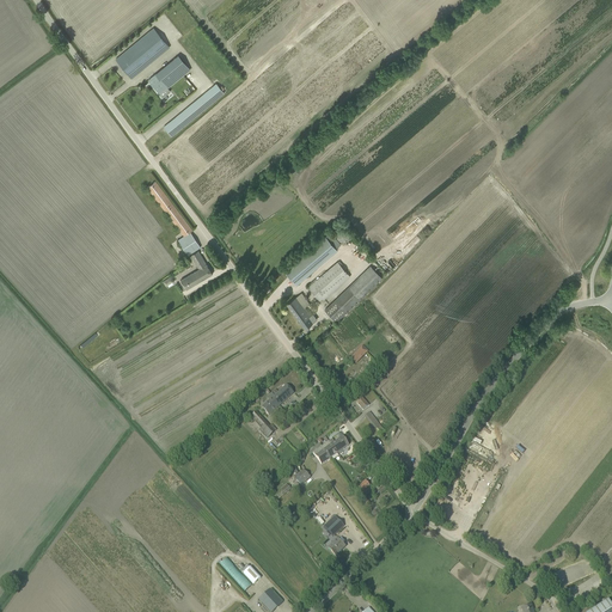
[(177,14),(178,22),(183,25),(190,25),(195,19),(194,13),(189,8),(182,8),(177,14)]
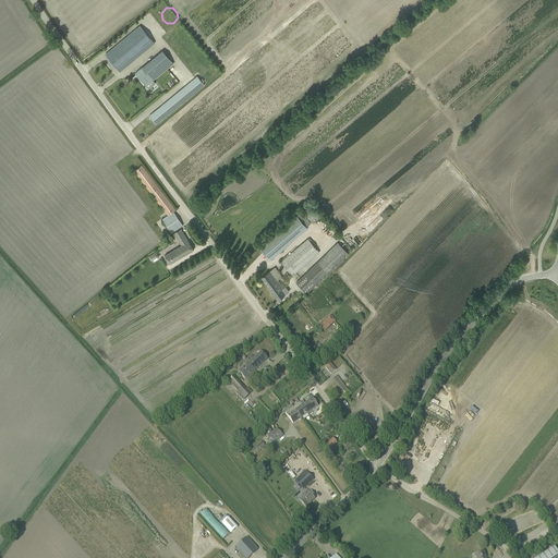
[(106,55),(120,72),(155,44),(140,26),(106,55)]
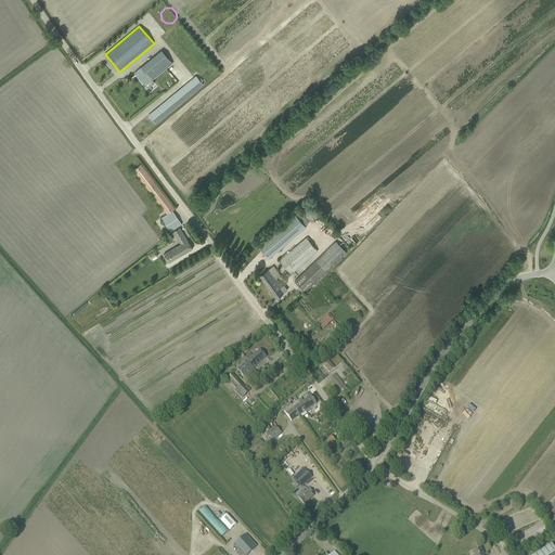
[(134,73),(145,86),(172,63),(162,50),(134,73)]
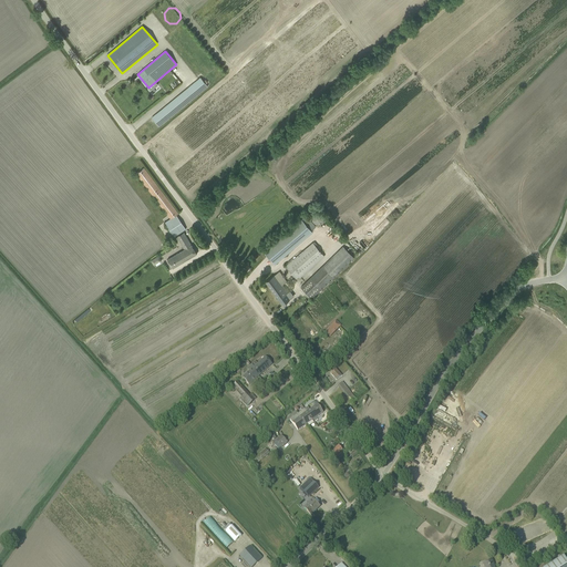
[(152,117),(158,126),(207,86),(200,78),(152,117)]
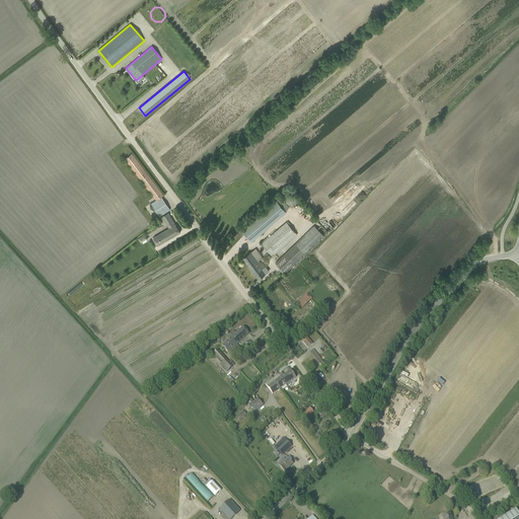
[(150,205),(159,217),(166,213),(170,210),(161,197),(163,196),(132,154),(128,157),(125,159),(155,201),(150,205)]
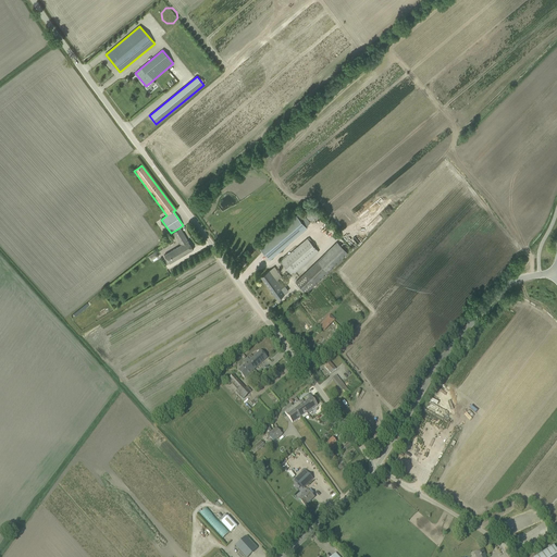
[(310,220),(314,220),(318,217),(318,212),(314,208),(310,209),(307,212),(307,217),(310,220)]
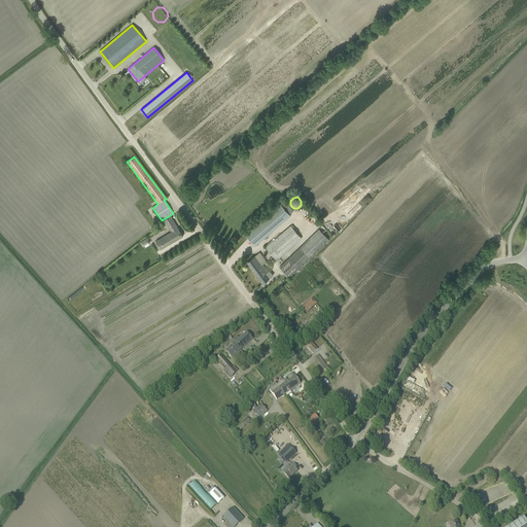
[(245,234),(255,246),(290,216),(280,204),(245,234)]
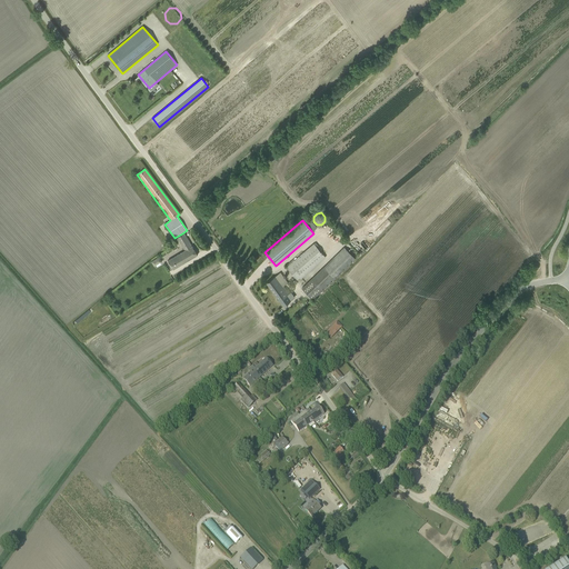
[(185,250),(168,261),(173,269),(197,255),(185,233),(177,238),(185,250)]
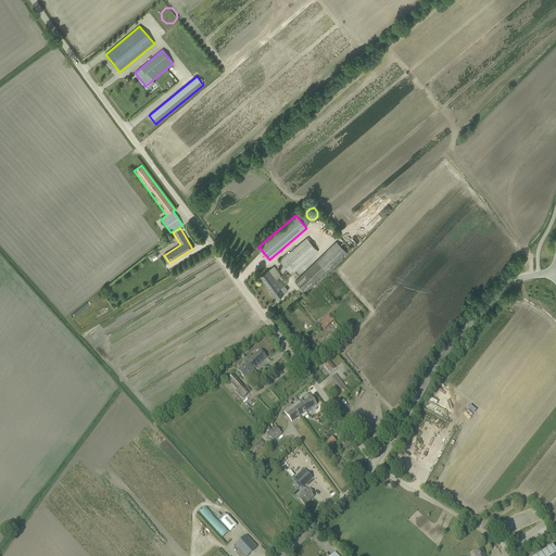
[(279,261),(291,275),(318,252),(306,238),(279,261)]
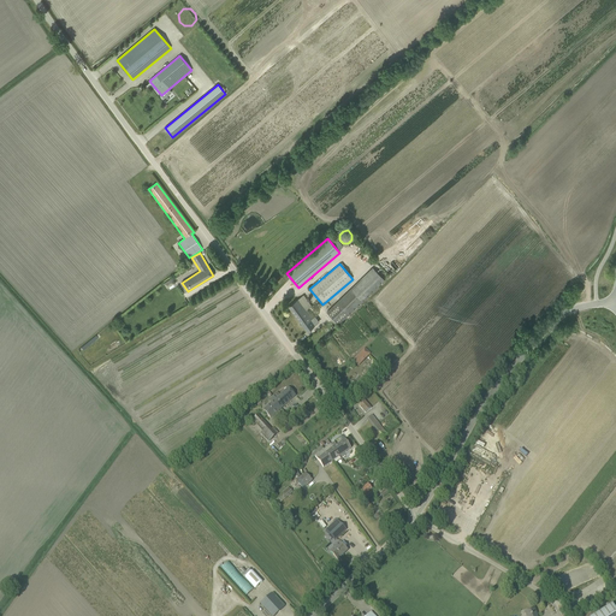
[(326,312),(338,325),(385,280),(373,267),(326,312)]
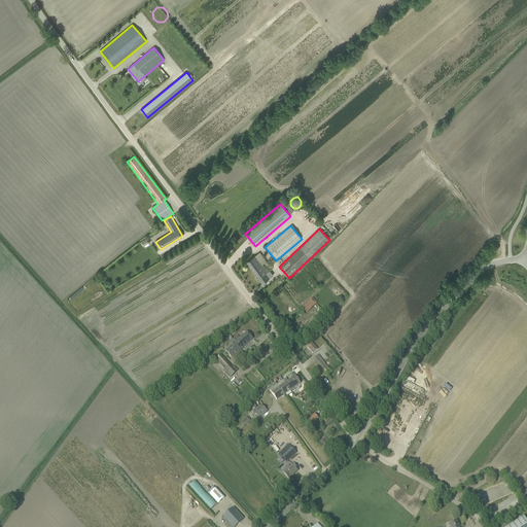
[(140,242),(143,247),(149,243),(147,238),(140,242)]
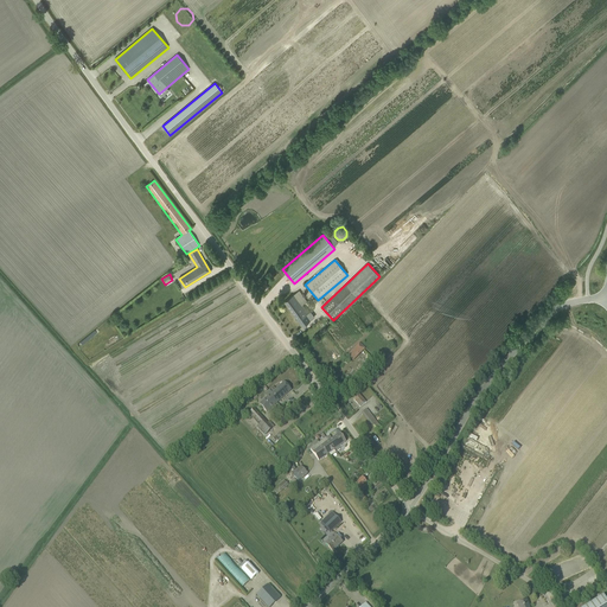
[(283,301),(302,326),(307,324),(314,318),(307,308),(306,310),(294,294),(288,299),(283,301)]
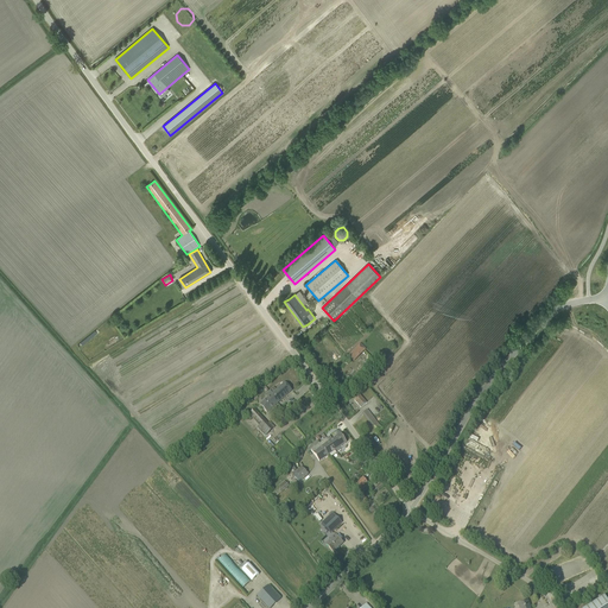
[(362,352),(358,347),(348,356),(354,361),(362,352)]
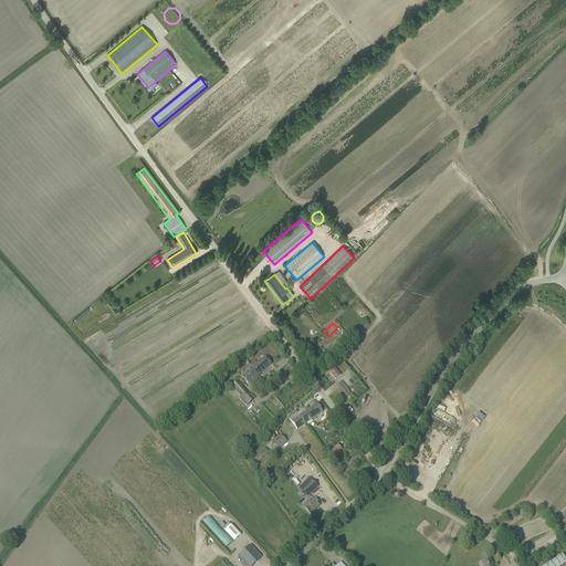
[(248,367),(251,369),(242,377),(249,385),(272,364),(264,356),(253,367),(251,364),(248,367)]
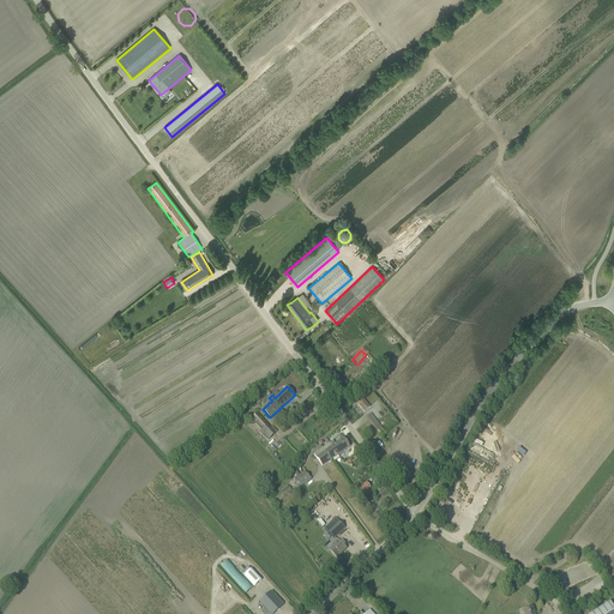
[(357,403),(359,404),(357,404),(365,411),(369,407),(363,399),(361,402),(360,401),(357,403)]
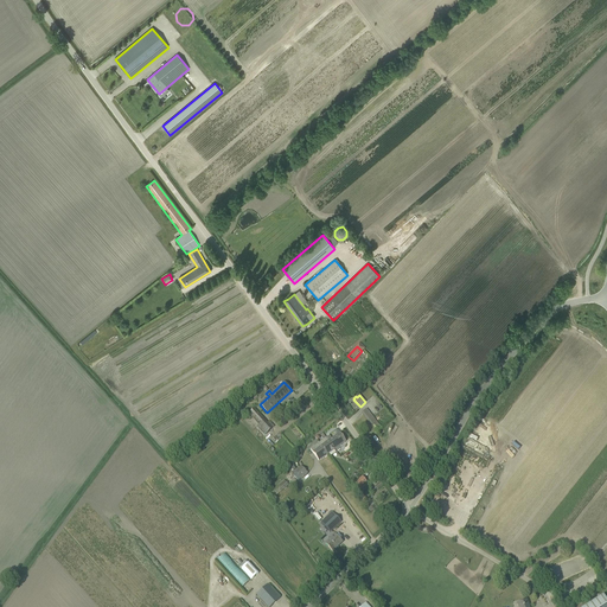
[(256,428),(264,436),(274,427),(269,422),(268,423),(254,409),(249,415),(259,426),(256,428)]
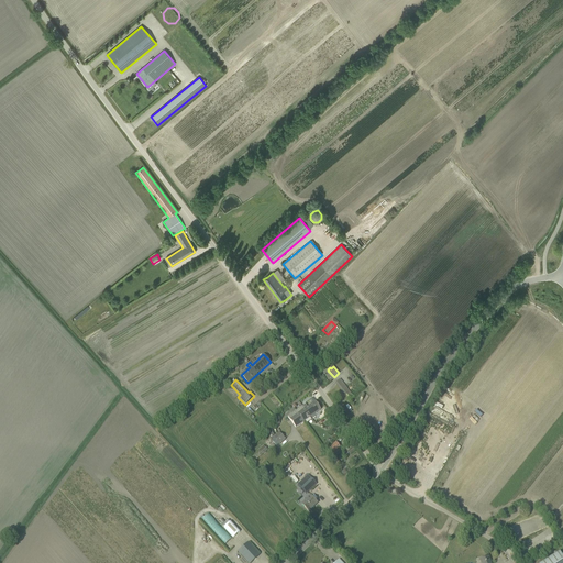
[(335,383),(349,400),(353,397),(340,379),(335,383)]
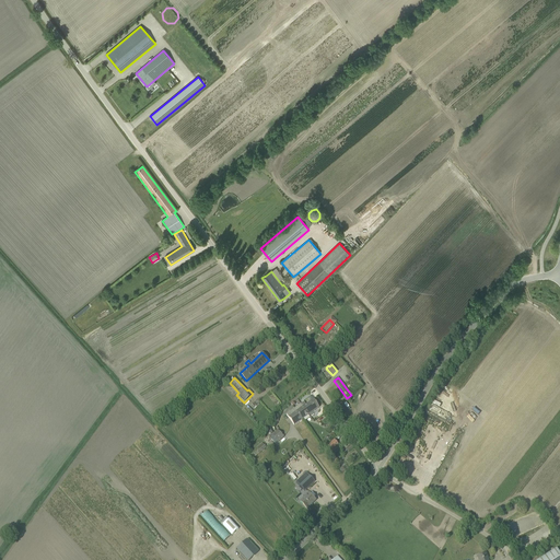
[(287,415),(294,426),(319,408),(313,399),(305,405),(304,403),(287,415)]
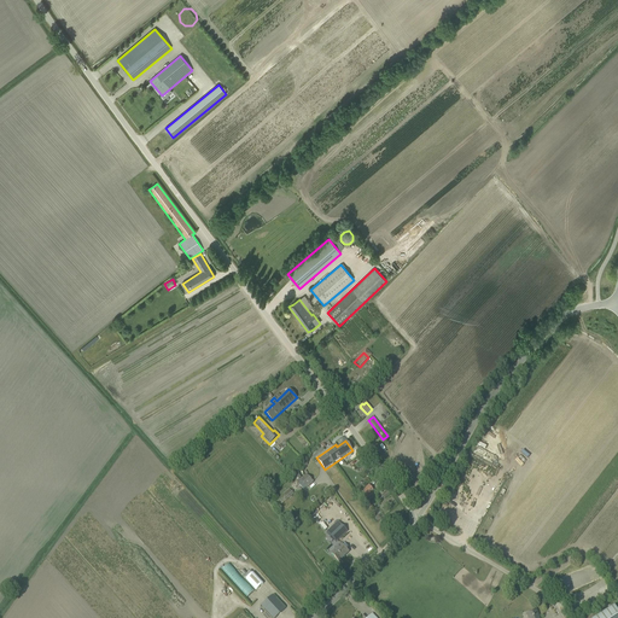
[(313,483),(307,474),(297,483),(304,490),(313,483)]
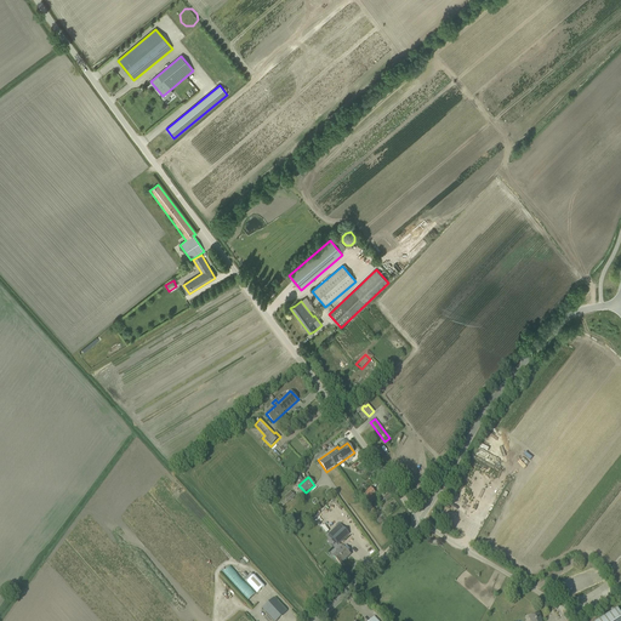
[(375,494),(370,488),(363,495),(366,500),(375,494)]
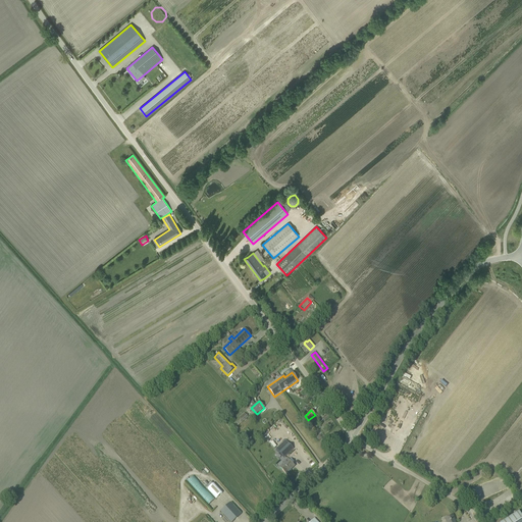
[(235,422),(238,427),(248,418),(244,413),(235,422)]
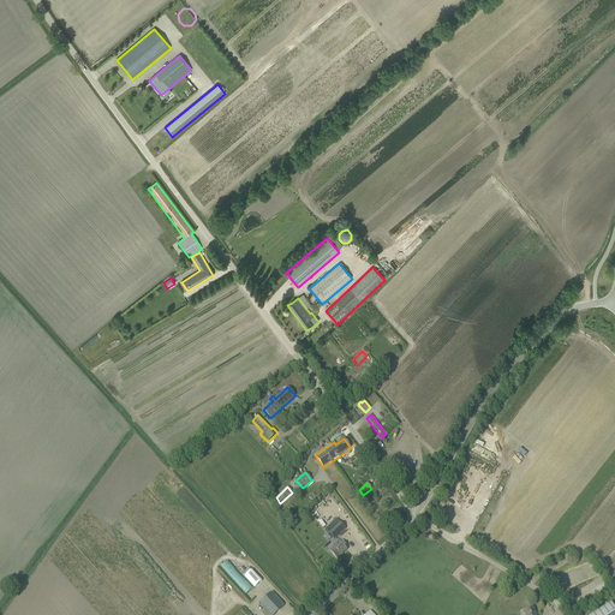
[(290,513),(285,518),(292,526),(293,524),(296,521),(290,513)]
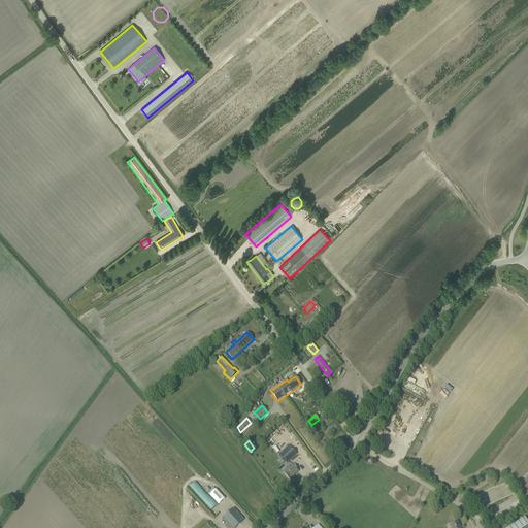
[(285,455),(282,458),(287,463),(297,454),(289,446),(286,449),(282,452),(285,455)]
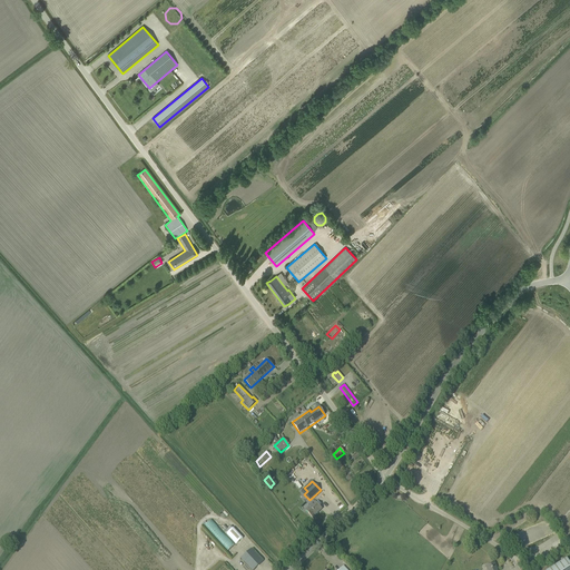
[(305,511),(312,518),(322,509),(315,502),(305,511)]
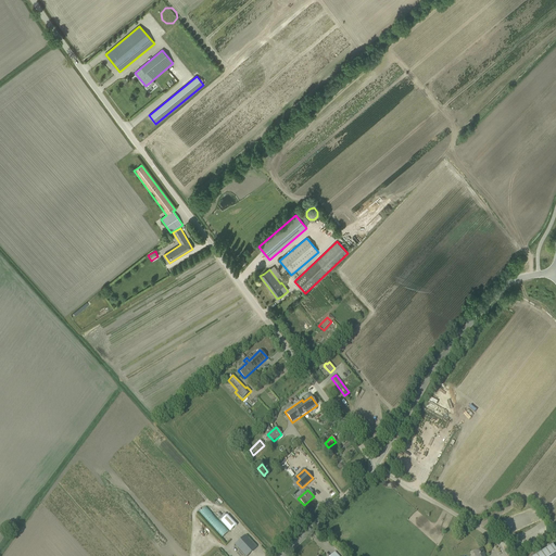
[(205,507),(200,513),(223,538),(229,532),(205,507)]
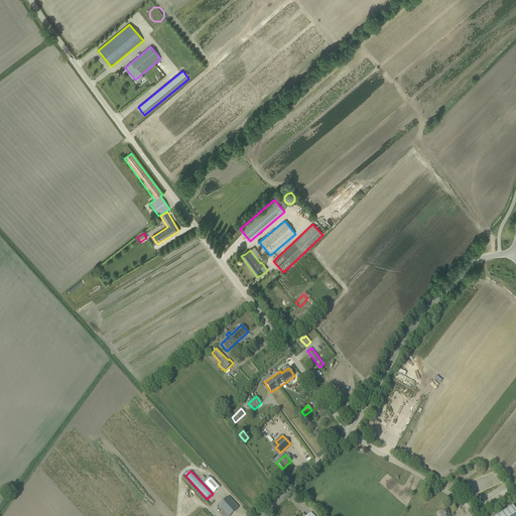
[(208,475),(203,480),(219,498),(225,493),(208,475)]
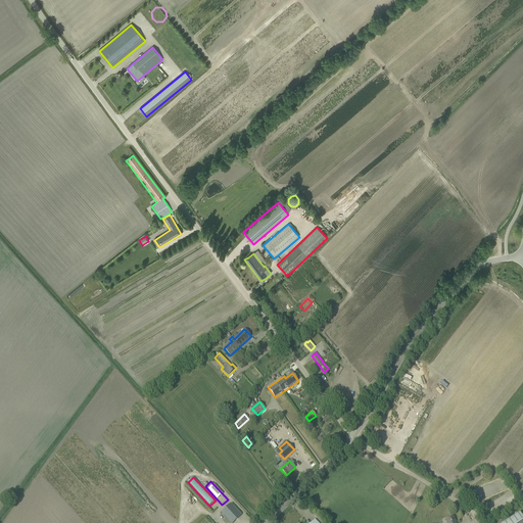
[(221,513),(229,521),(230,522),(233,522),(241,516),(231,504),(221,513)]
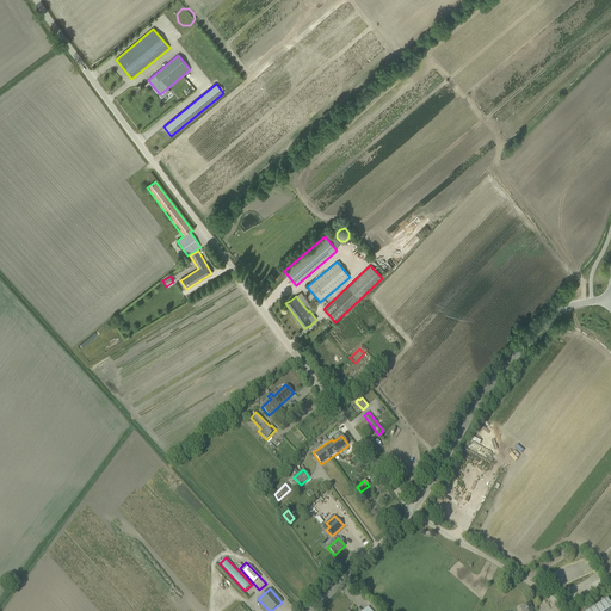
[(588,610),(610,610),(610,605),(608,599),(588,610)]
